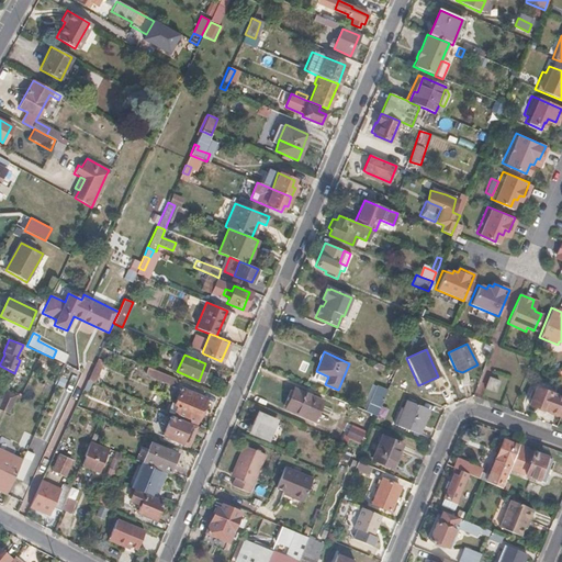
[(98,358),(88,380),(94,383),(104,361),(98,358)]
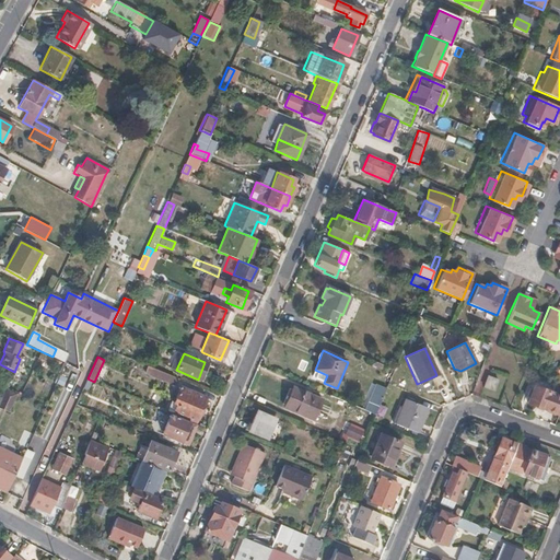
[(201,381),(209,364),(205,362),(198,380),(201,381)]
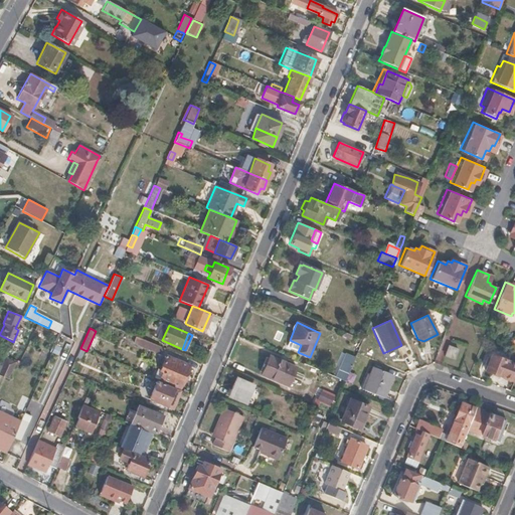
[(142,346),(144,340),(136,336),(132,345),(141,348),(142,346)]
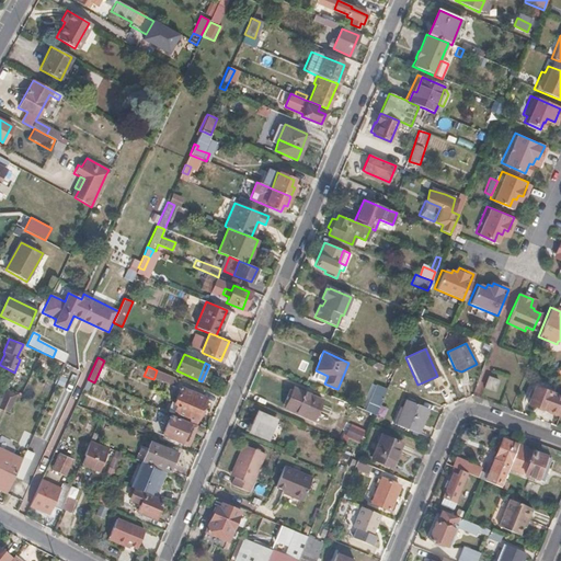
[(375,416),(388,385),(395,370),(387,367),(378,388),(375,386),(365,411),(375,416)]
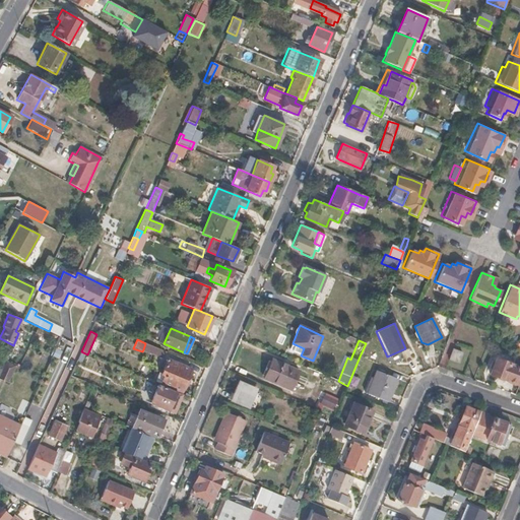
[(166,351),(145,343),(143,349),(164,358),(166,351)]
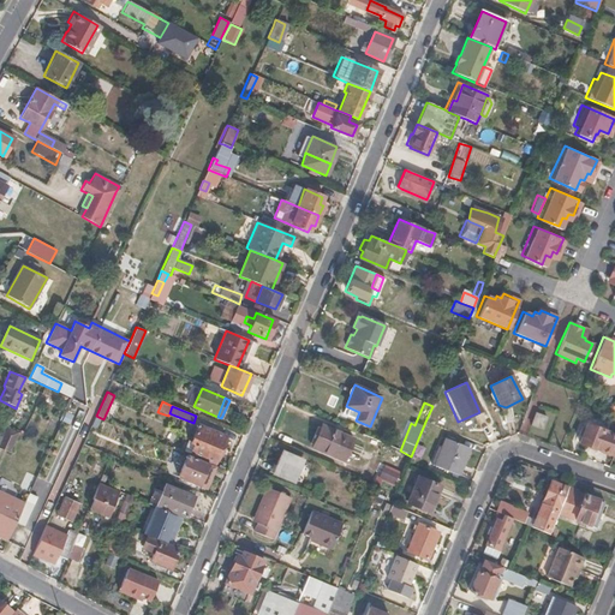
[(356,421),(359,412),(346,406),(342,415),(356,421)]
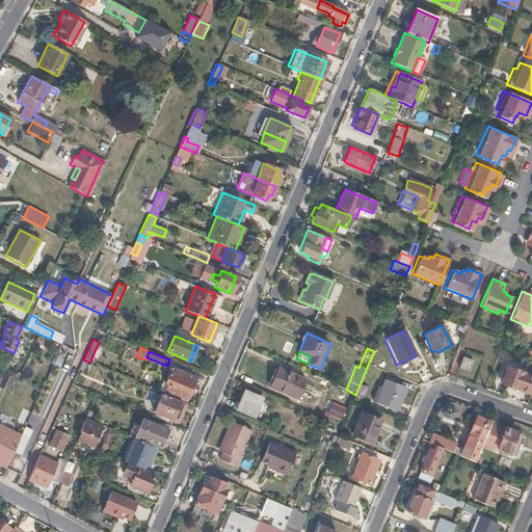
[(469,370),(472,361),(464,357),(460,368),(469,370)]
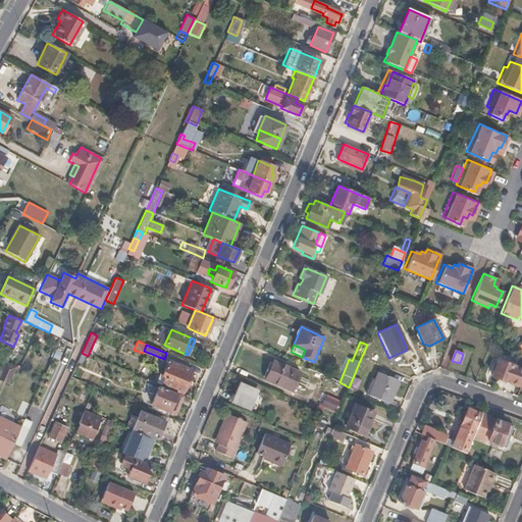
[(75,377),(86,355),(82,353),(70,375),(75,377)]
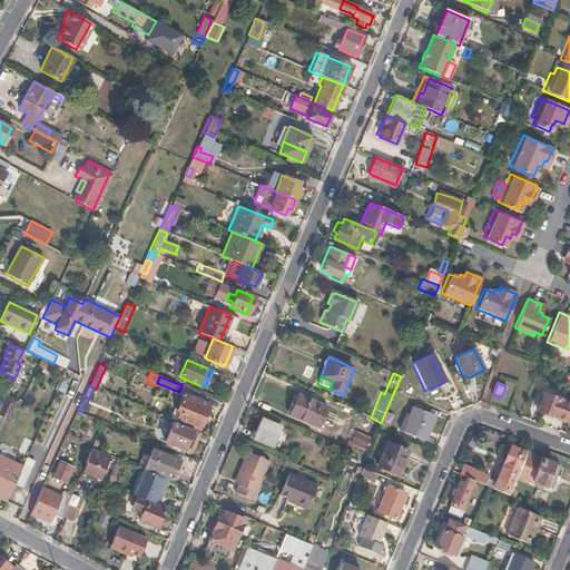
[(569,416),(569,415),(569,402),(542,392),(536,410),(568,422),(569,416)]
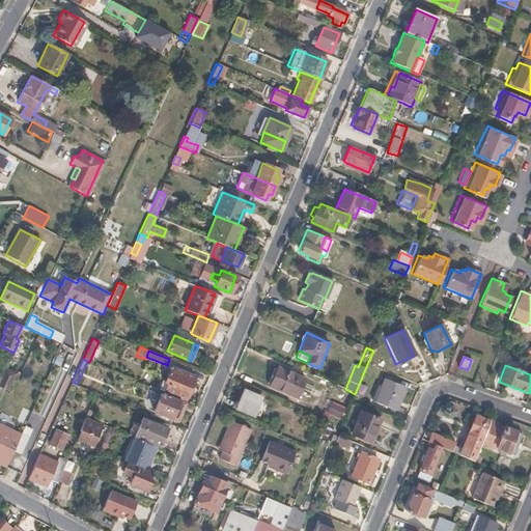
[(186,399),(195,376),(170,366),(164,382),(167,383),(164,390),(186,399)]
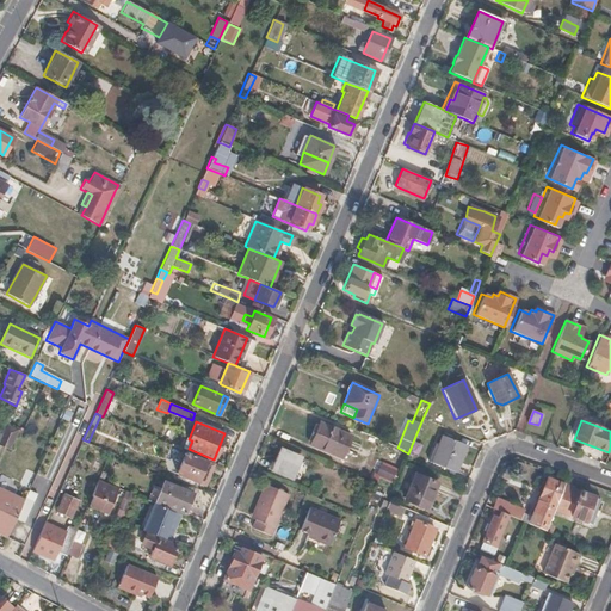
[(343,458),(352,434),(322,421),(313,444),(343,458)]
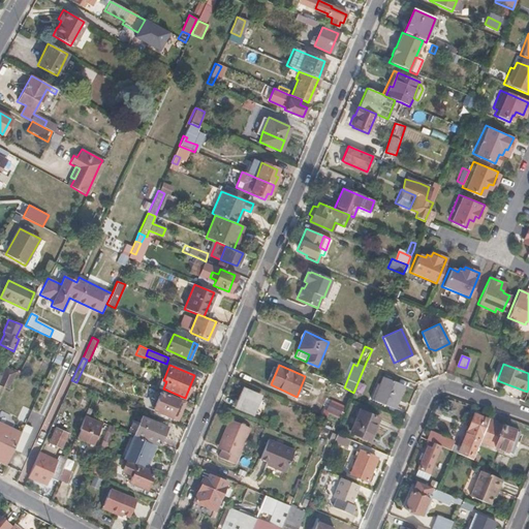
[(0,385),(6,389),(14,373),(5,368),(0,378),(0,385)]
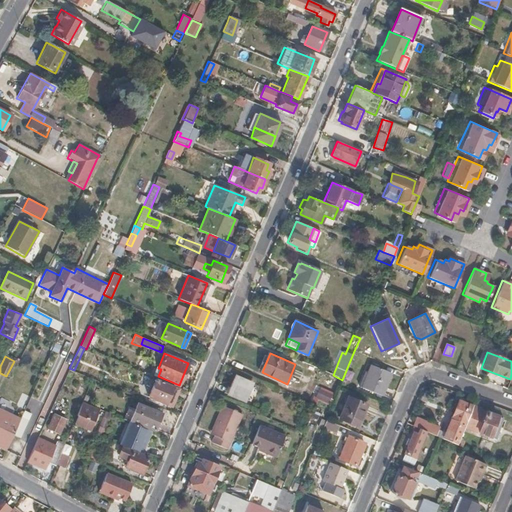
[(382,396),(390,375),(370,366),(361,388),(382,396)]
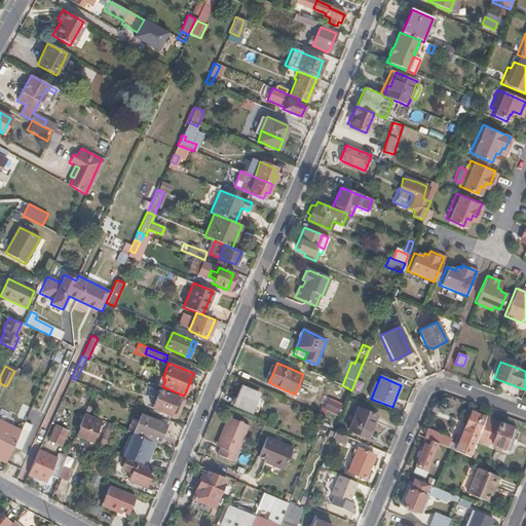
[(162,386),(165,379),(162,378),(159,377),(156,384),(162,386)]
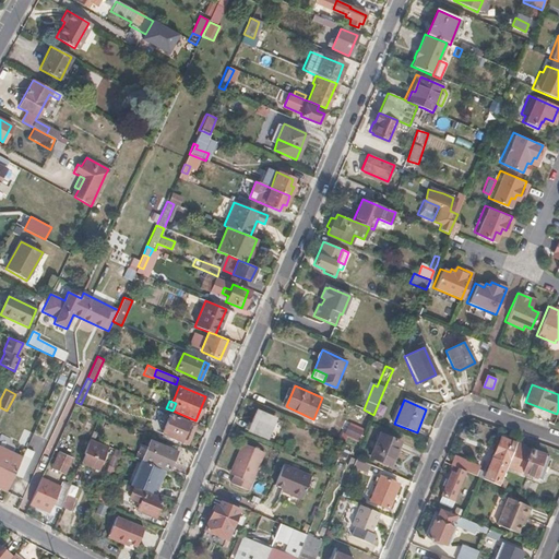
[(266,438),(274,418),(256,409),(247,430),(266,438)]
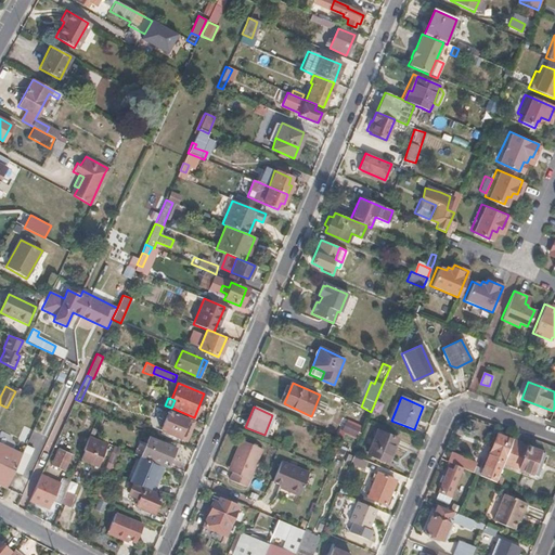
[(186,440),(194,420),(168,410),(160,429),(186,440)]
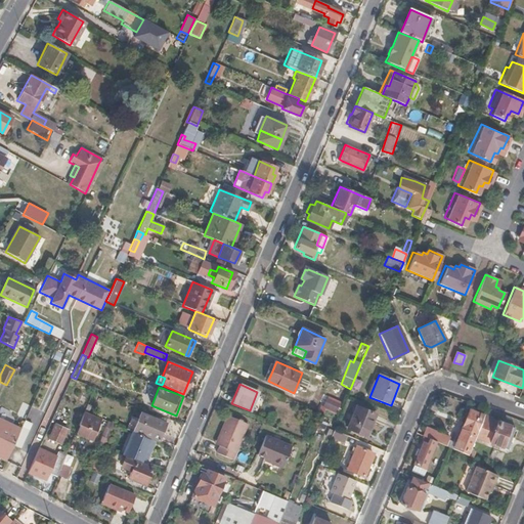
[(340,415),(343,406),(330,401),(326,409),(340,415)]
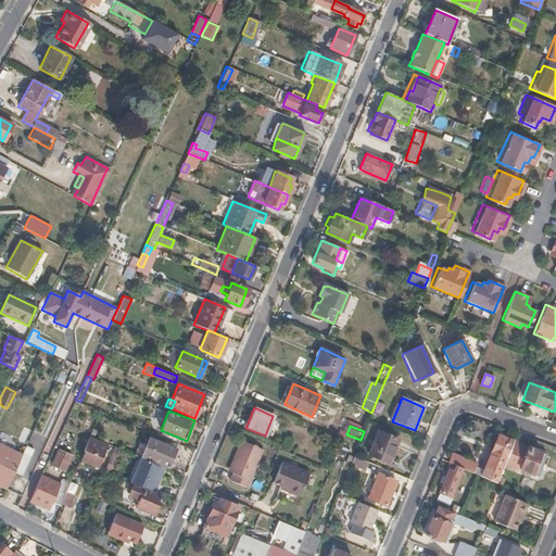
[(388,464),(397,440),(378,431),(367,456),(388,464)]
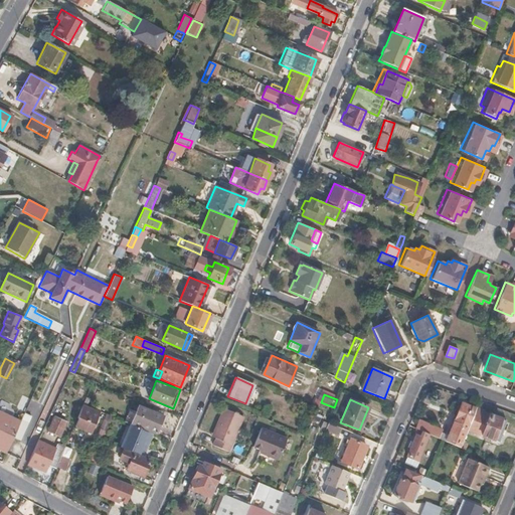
[(467,431),(475,409),(461,403),(454,418),(456,419),(449,439),(440,436),(441,433),(431,428),(431,425),(418,420),(414,428),(441,440),(454,446),(460,448),(463,441),(467,431)]
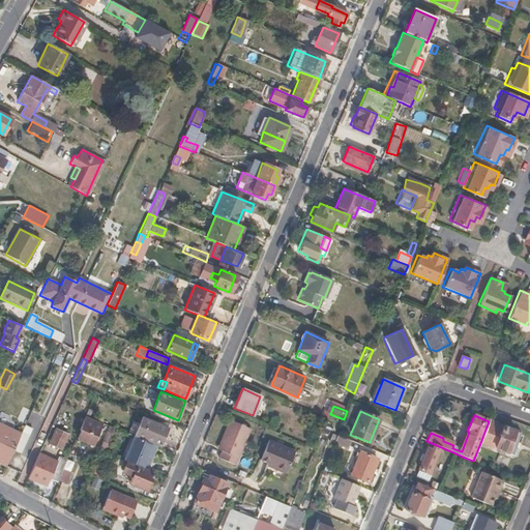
[(159,445),(167,428),(142,417),(135,435),(159,445)]
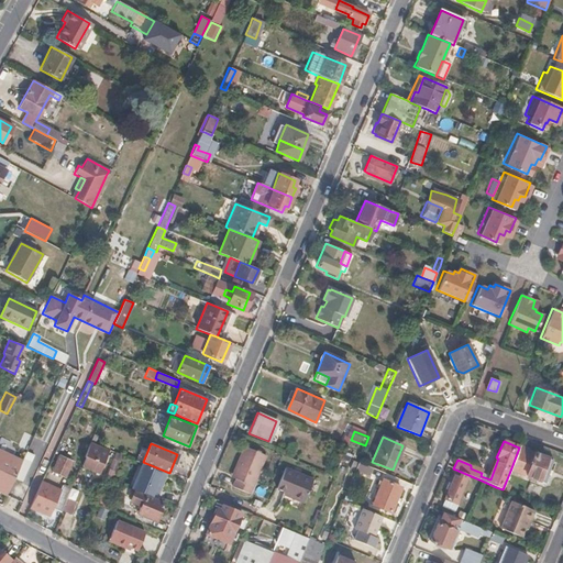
[(553,461),(528,451),(529,450),(520,445),(519,448),(510,471),(544,484),(553,461)]
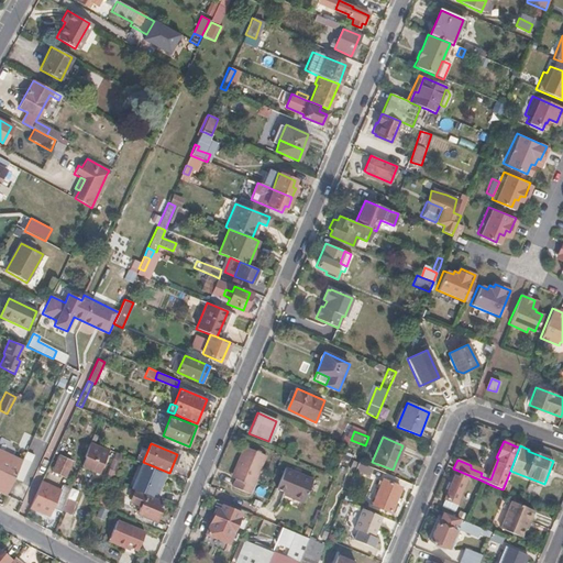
[(254,482),(265,456),(243,446),(235,463),(239,465),(233,478),(234,479),(231,487),(247,494),(254,482)]
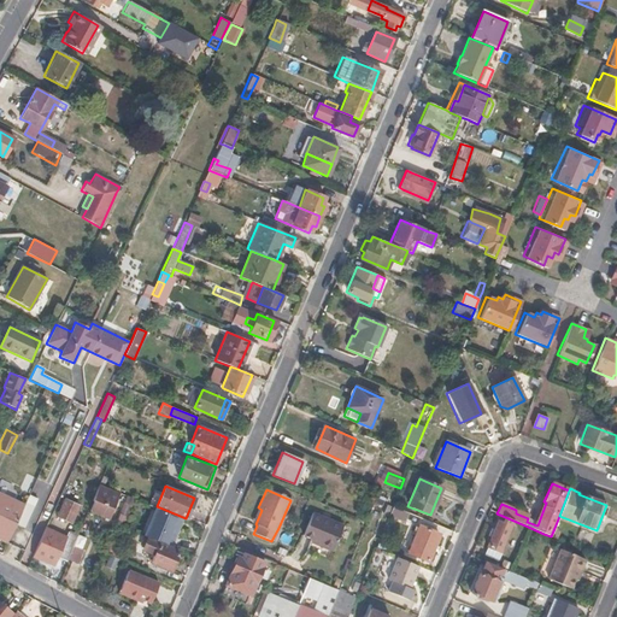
[(109,517),(116,499),(97,491),(92,503),(93,503),(89,511),(105,517),(105,516),(109,517)]
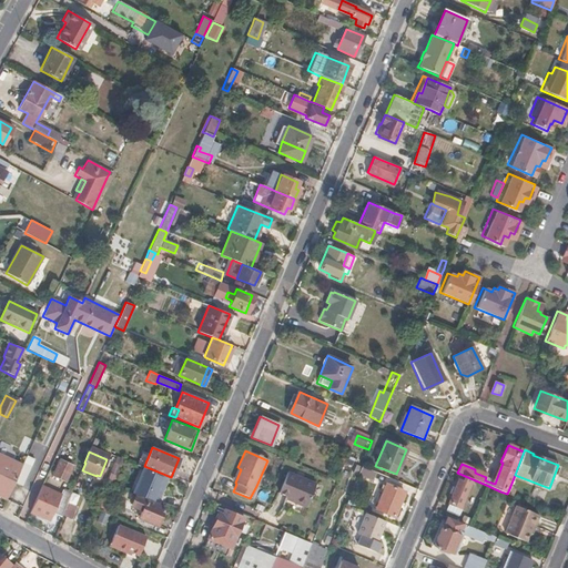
[(21,464),(0,454),(0,467),(17,475),(20,467),(21,464)]
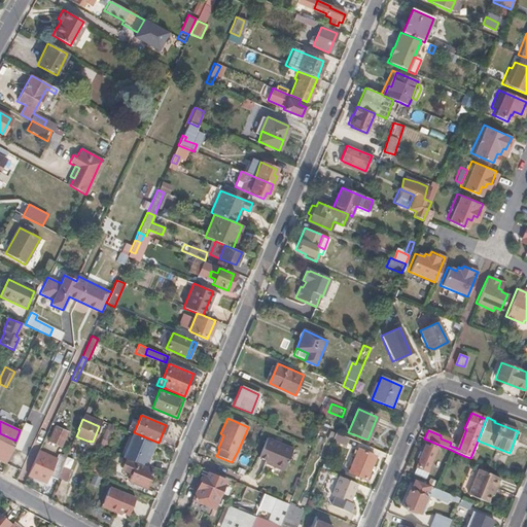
[(48,441),(55,426),(50,425),(44,438),(48,441)]
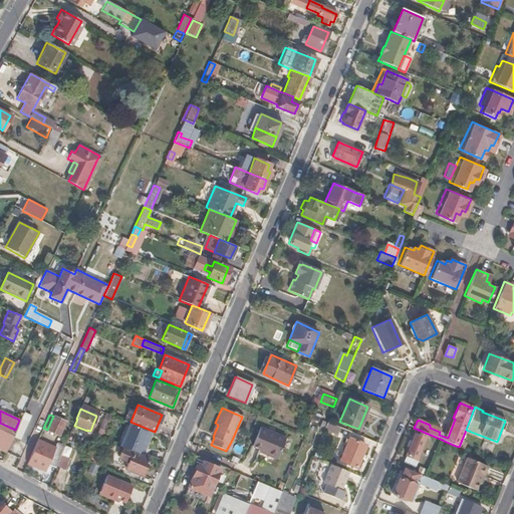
[(58,434),(64,421),(53,416),(47,430),(58,434)]
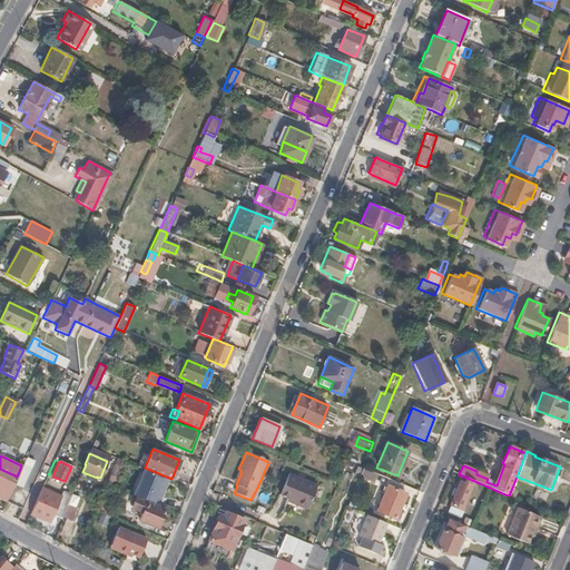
[(370,481),(373,472),(363,468),(360,477),(370,481)]
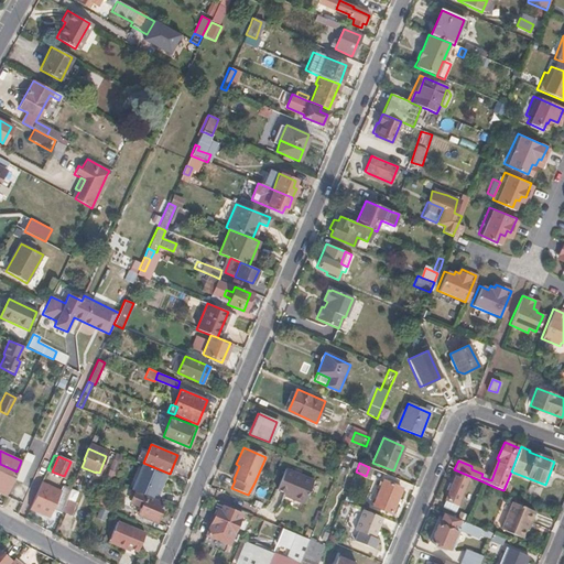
[(13,478),(17,472),(0,464),(0,492),(6,496),(8,490),(13,478)]
